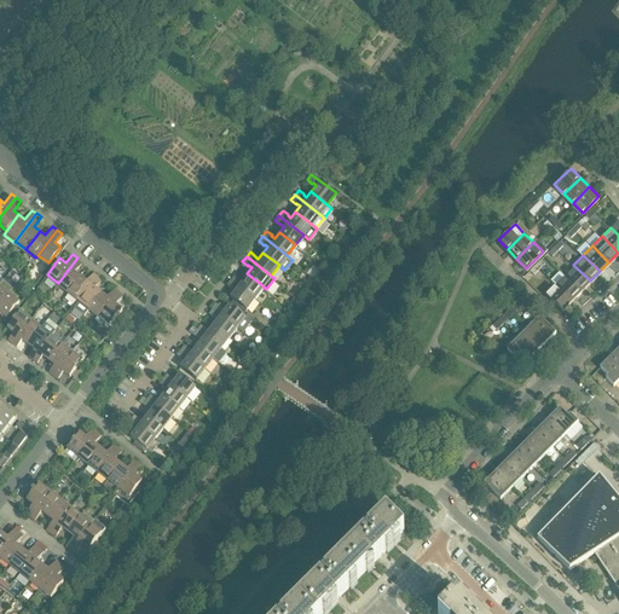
[(58,283),(69,291),(81,276),(75,270),(81,261),(77,258),(58,283)]
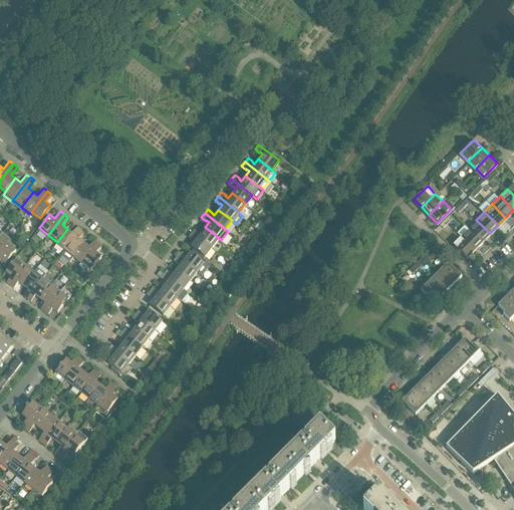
[(476,220),(469,227),(482,241),(490,233),(476,220)]
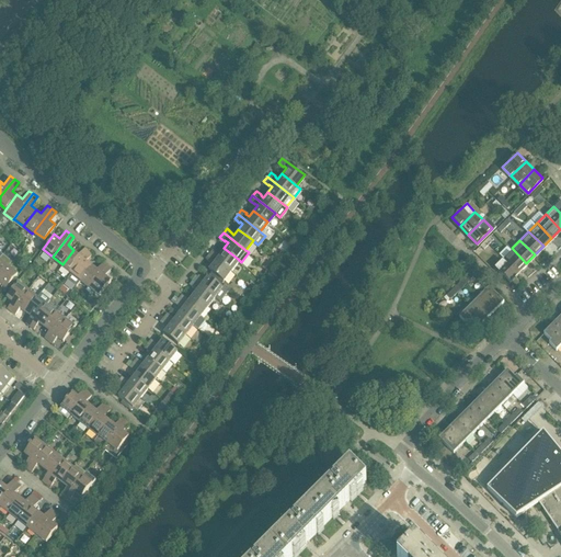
[(63,264),(71,271),(89,248),(84,245),(78,253),(73,250),(63,264)]
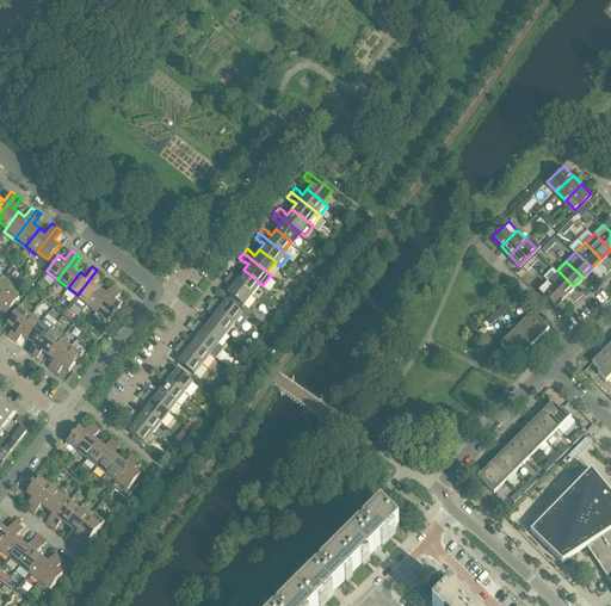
[(232,269),(228,273),(252,292),(259,282),(244,270),(239,276),(235,273),(236,273),(232,269)]
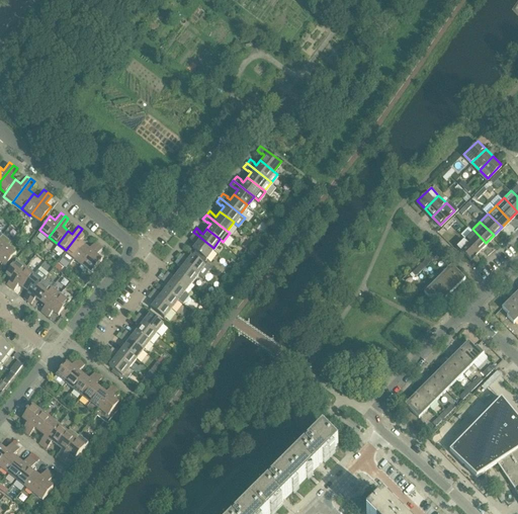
[(66,250),(75,257),(85,244),(80,239),(85,232),(82,229),(66,250)]
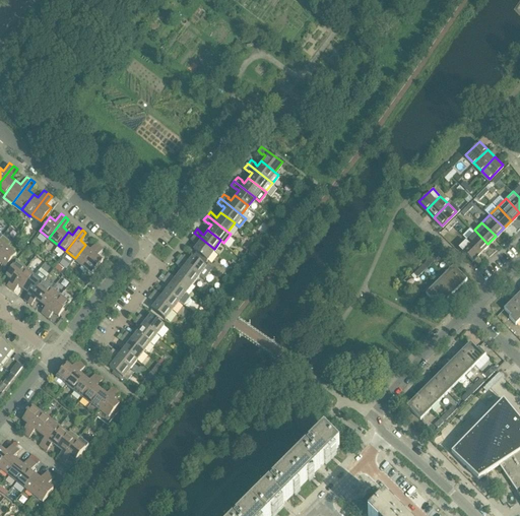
[(474,230),(466,238),(480,252),(488,244),(474,230)]
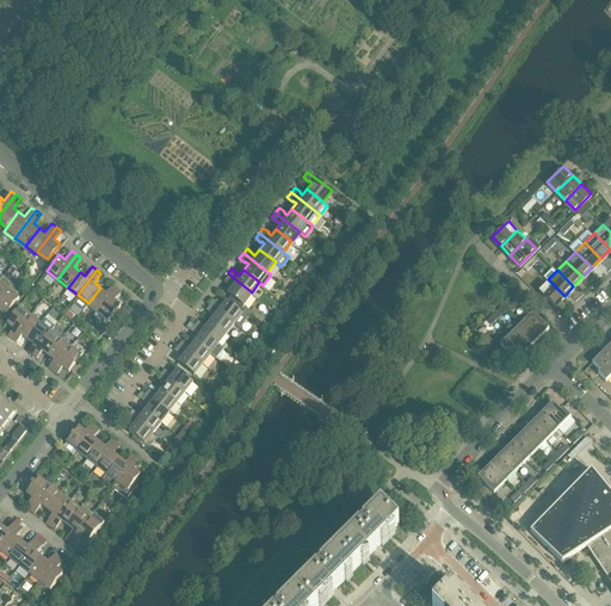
[(0,298),(8,288),(13,282),(2,273),(0,277),(0,298)]
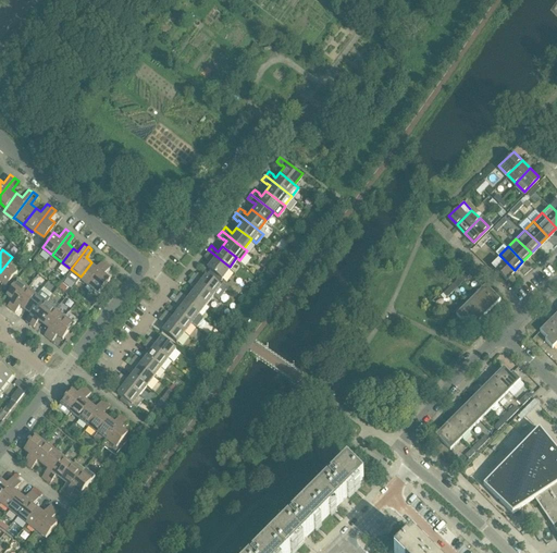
[(230,267),(208,249),(203,254),(208,258),(209,257),(212,259),(207,266),(222,277),(230,267)]
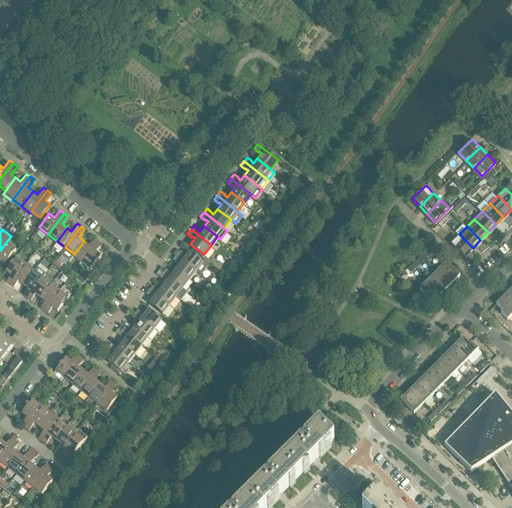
[(473,248),(459,234),(451,242),(465,255),(473,248)]
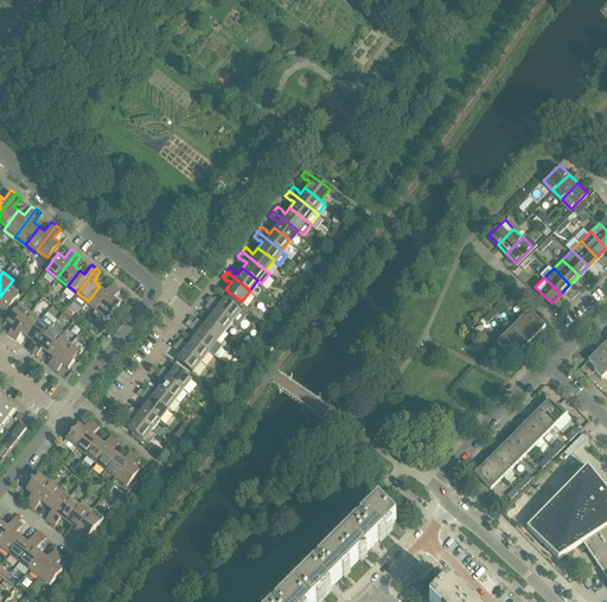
[(100,286),(88,301),(96,307),(94,311),(95,312),(97,309),(117,285),(112,280),(104,289),(100,286)]
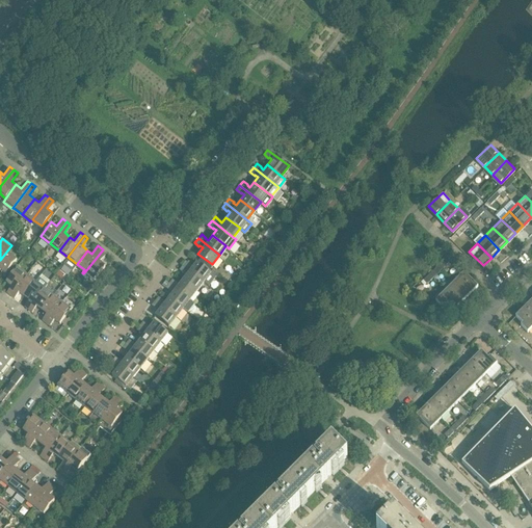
[(85,271),(83,273),(85,275),(87,272),(94,278),(105,264),(100,260),(105,252),(103,249),(85,271)]
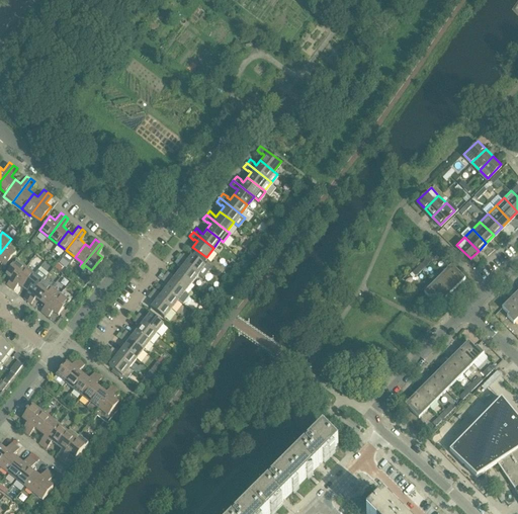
[(7,244),(0,253),(0,260),(6,264),(16,251),(7,244)]
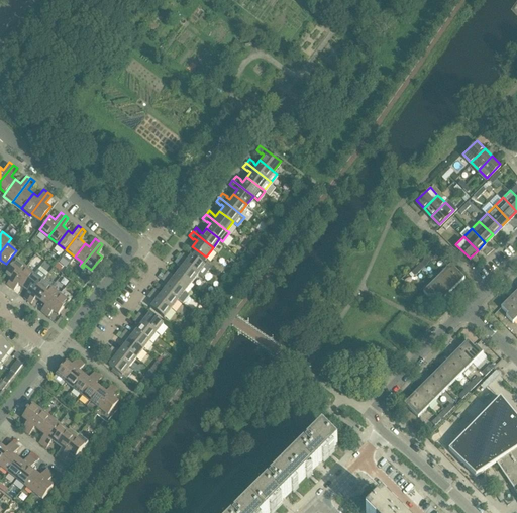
[(432,248),(424,257),(428,260),(435,252),(432,248)]
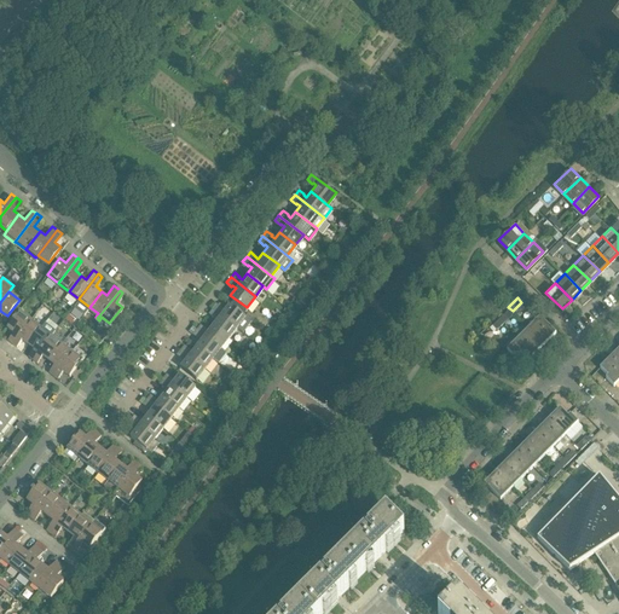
[(217,301),(212,306),(237,325),(243,330),(254,316),(247,311),(244,314),(230,302),(224,308),(221,306),(221,305),(217,301)]
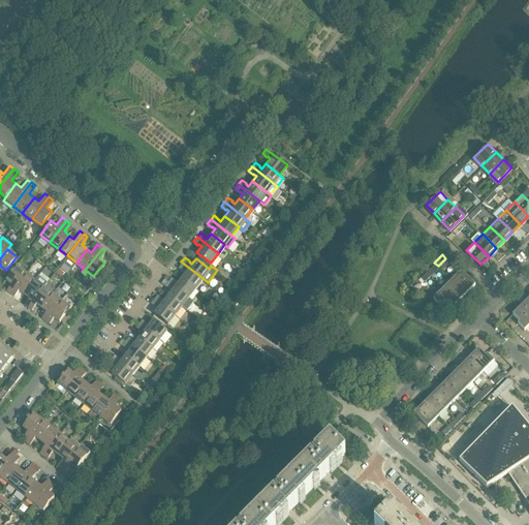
[(186,271),(182,276),(195,286),(203,278),(181,261),(178,266),(183,270),(183,269),(186,271)]
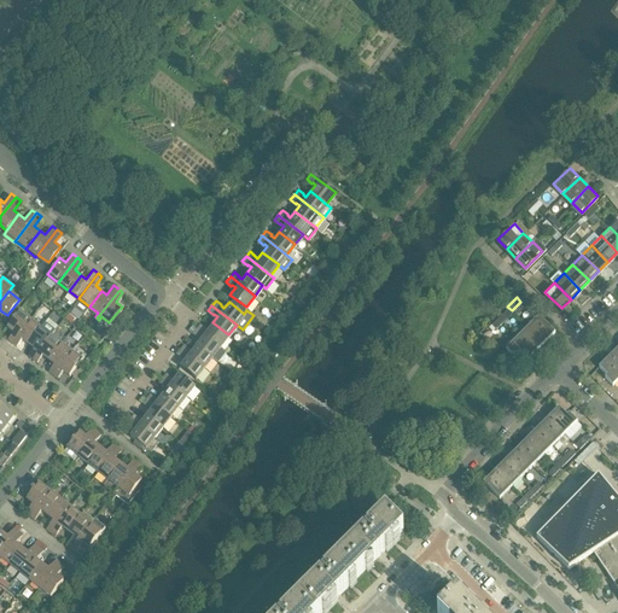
[(7,337),(12,340),(30,317),(19,308),(7,325),(13,330),(7,337)]
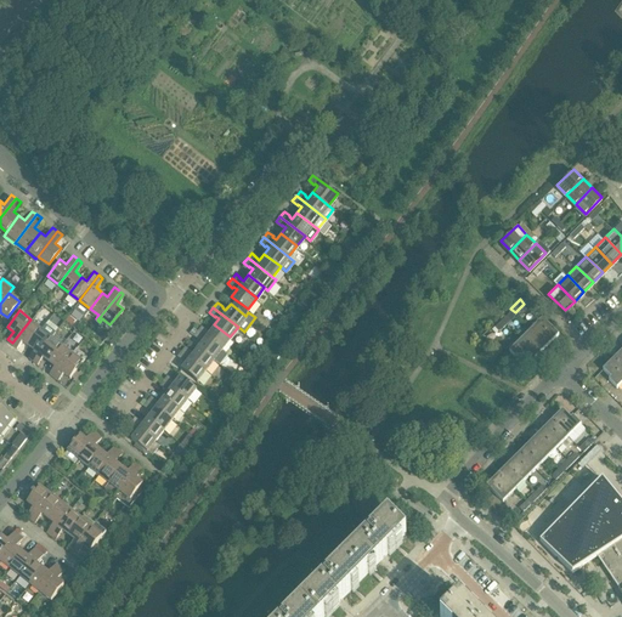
[(508,311),(502,317),(507,322),(513,315),(508,311)]
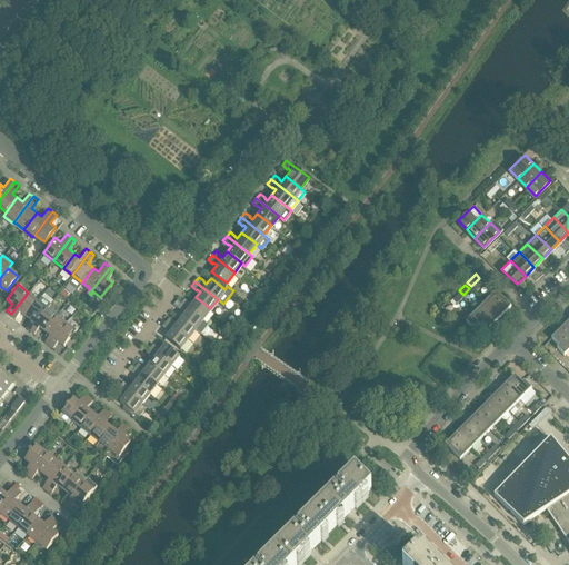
[(496,288),(485,300),(491,307),(493,306),(501,314),(511,304),(496,288)]
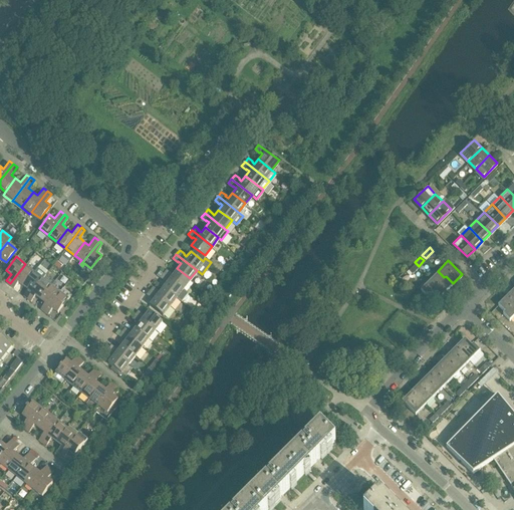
[(419,266),(415,262),(409,268),(413,272),(419,266)]
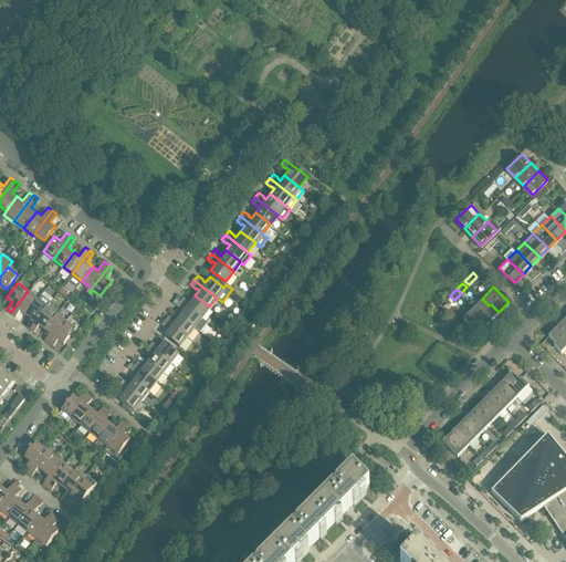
[(20,308),(27,313),(38,298),(28,291),(11,312),(16,314),(20,308)]
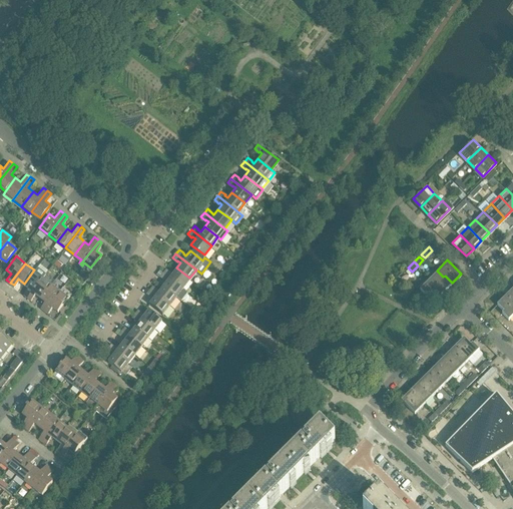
[(28,287),(23,293),(27,296),(42,277),(46,272),(37,265),(34,270),(24,284),(28,287)]
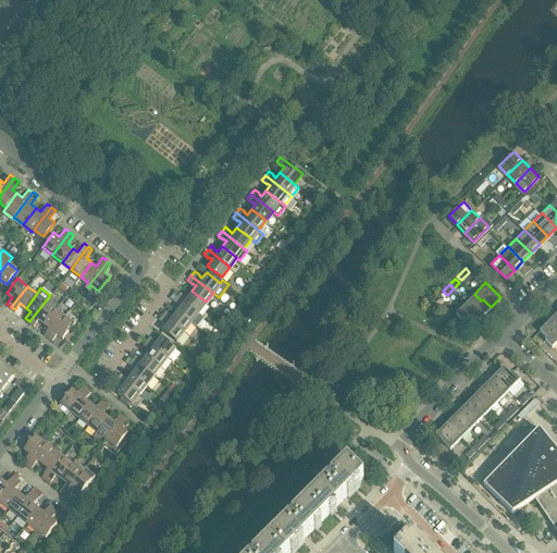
[(181,290),(176,294),(199,311),(206,302),(192,291),(187,296),(184,294),(185,293),(181,290)]
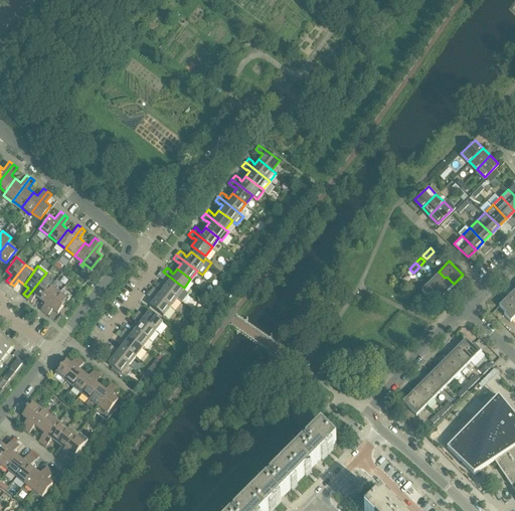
[(168,281),(164,286),(177,296),(184,288),(163,272),(160,276),(164,280),(165,279),(168,281)]
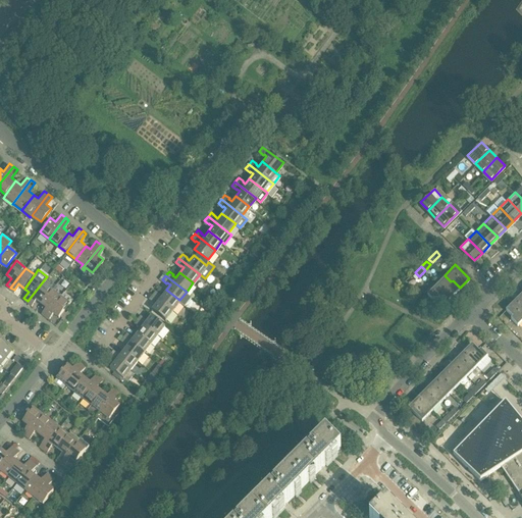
[(445,275),(437,281),(445,289),(442,290),(450,297),(460,288),(453,280),(451,281),(445,275)]
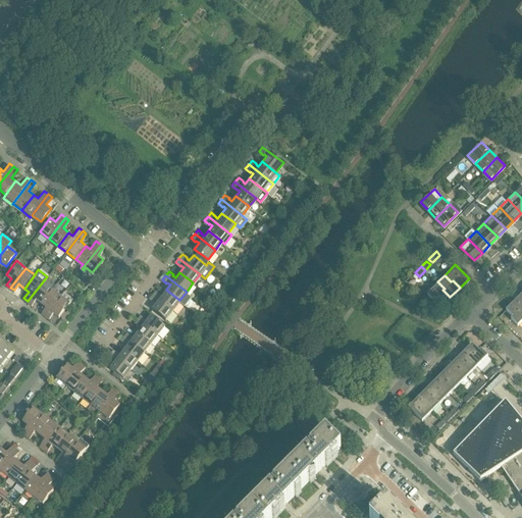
[(36,298),(42,302),(52,289),(43,281),(28,301),(32,304),(36,298)]
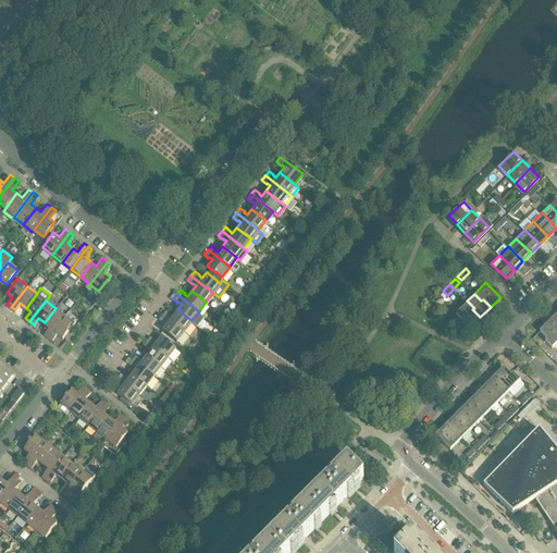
[(474,308),(467,300),(456,311),(470,327),(480,317),(472,309),(474,308)]
